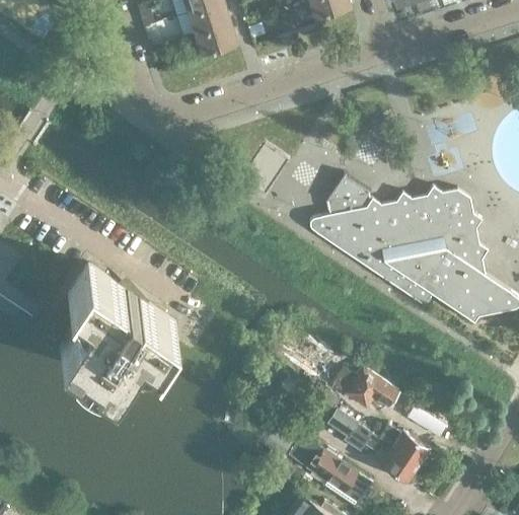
[(224,2),(223,0),(182,0),(188,13),(224,2)]
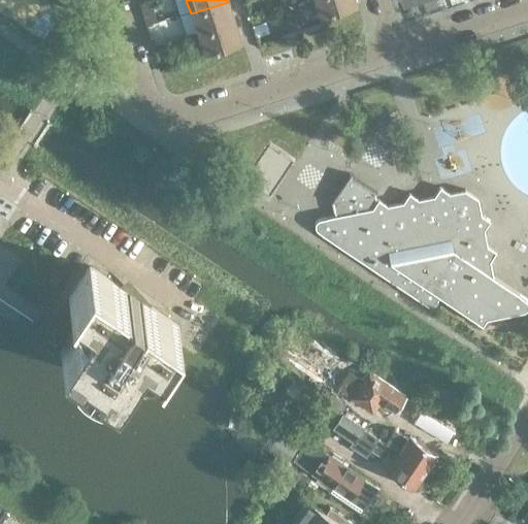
[(357,7),(354,0),(314,0),(320,19),(357,7)]
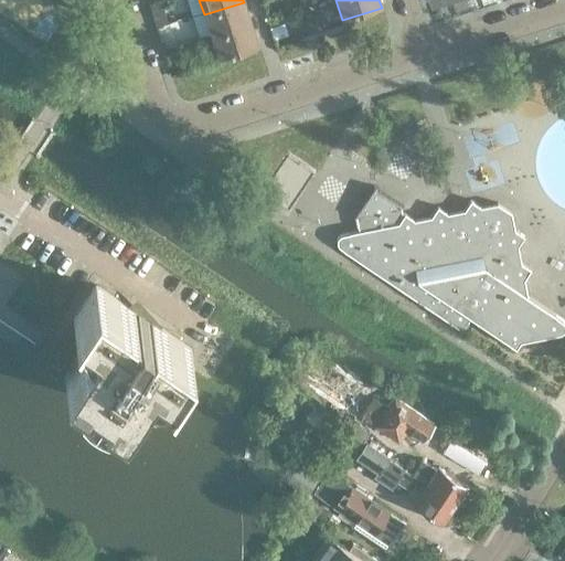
[(251,24),(244,2),(204,14),(212,36),(251,24)]
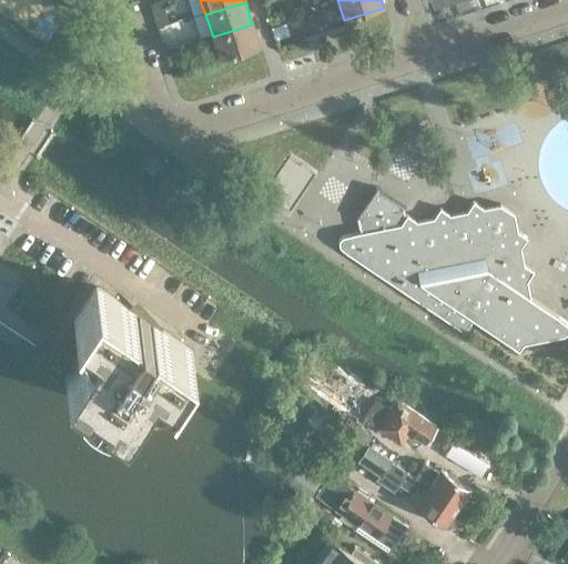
[(260,48),(252,24),(213,37),(220,60),(260,48)]
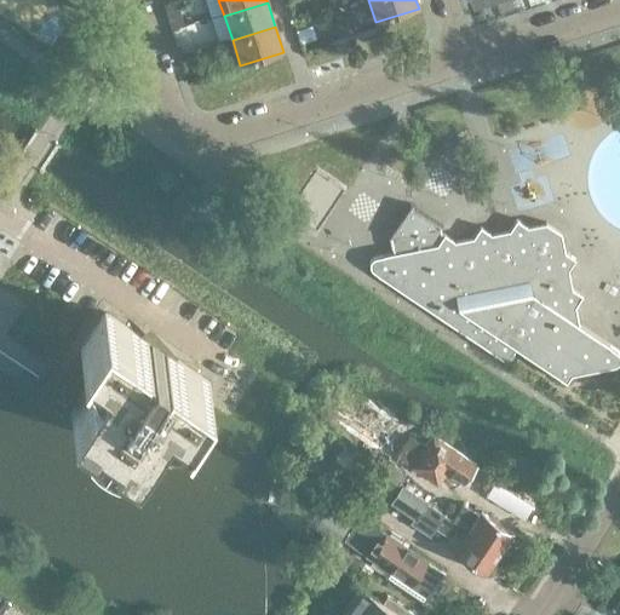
[(583,298),(568,288),(572,285),(570,279),(566,277),(575,262),(562,253),(560,239),(561,236),(546,225),(544,228),(529,231),(516,223),(507,235),(493,239),(480,230),(471,243),(457,246),(445,237),(441,237),(440,231),(443,230),(411,208),(389,241),(390,241),(394,257),(375,260),(373,262),(372,263),(371,263),(371,264),(369,265),(369,266),(369,268),(369,270),(369,272),(371,274),(372,275),(506,365),(516,350),(566,384),(572,374),(614,367),(615,367),(616,366),(618,365),(619,363),(619,362),(619,360),(619,357),(619,356),(618,355),(616,354),(577,326),(573,311),(583,298)]
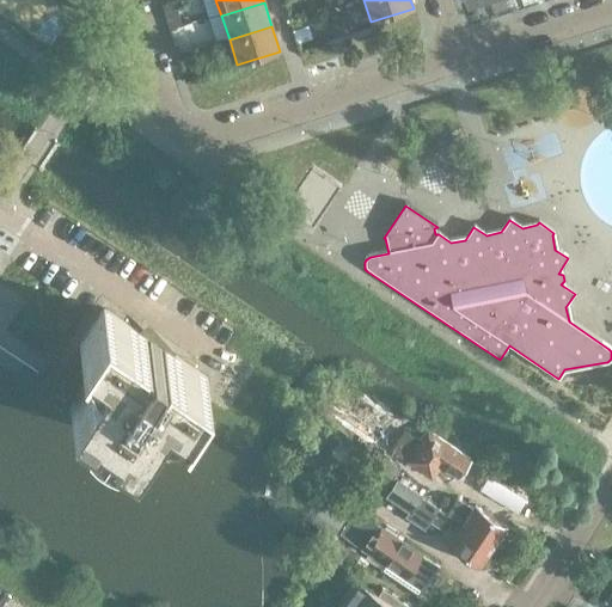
[(207,381),(172,359),(170,362),(158,355),(160,350),(150,343),(147,348),(135,339),(138,336),(103,312),(79,349),(84,353),(85,353),(85,354),(86,356),(86,357),(87,361),(89,362),(90,363),(91,365),(96,368),(69,408),(85,418),(84,422),(86,425),(89,428),(92,431),(97,435),(102,437),(105,440),(109,441),(114,442),(116,439),(133,449),(159,410),(163,414),(165,415),(167,415),(173,414),(176,414),(177,415),(178,416),(183,418),(207,381)]
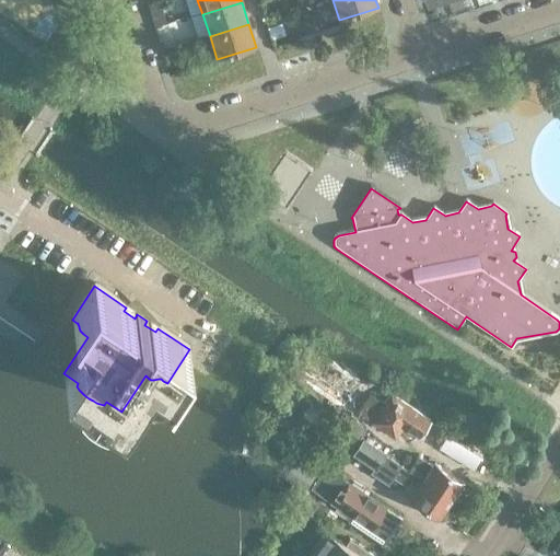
[(333,424),(364,380),(313,345),(284,385),(303,398),(302,401),(333,424)]
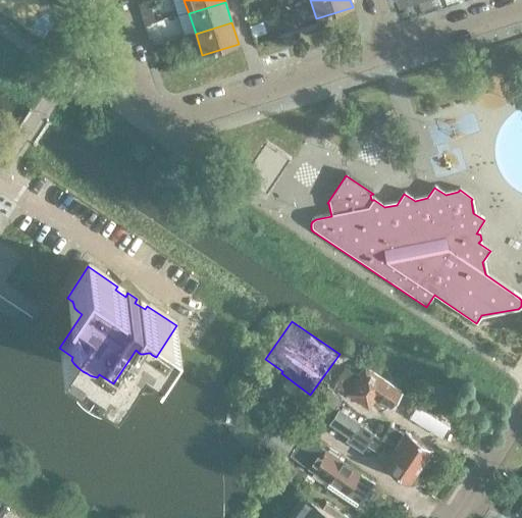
[(401,395),(363,369),(357,379),(345,370),(333,387),(368,411),(375,400),(390,410),(401,395)]
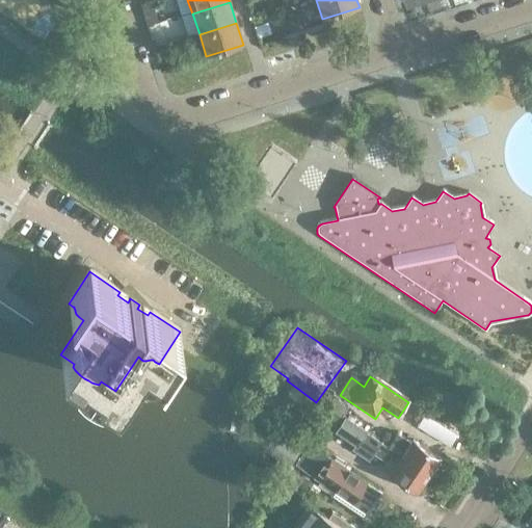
[(393,453),(380,445),(384,438),(357,419),(356,422),(338,410),(324,429),(335,436),(340,428),(375,452),(373,454),(387,464),(383,467),(393,473),(391,476),(418,494),(429,477),(393,453)]
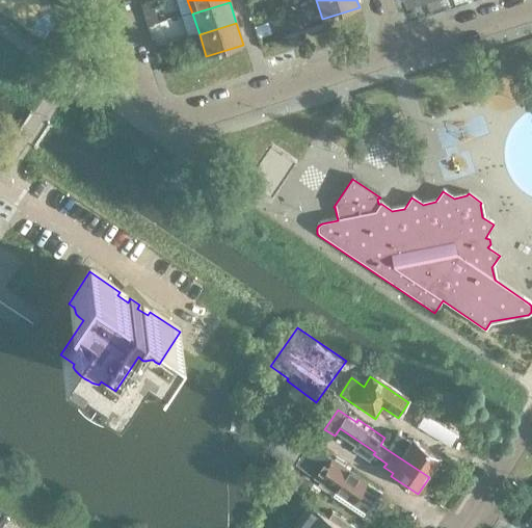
[(440,460),(413,442),(410,446),(398,438),(391,448),(395,451),(393,453),(429,477),(440,460)]
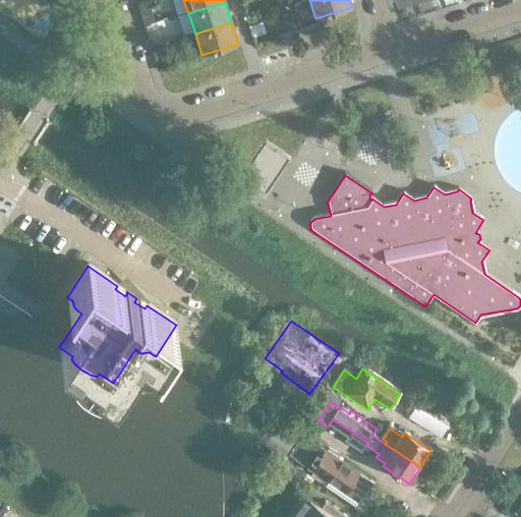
[(307,439),(293,460),(309,471),(306,477),(341,501),(344,495),(358,474),(336,458),(336,456),(329,451),(327,452),(307,439)]
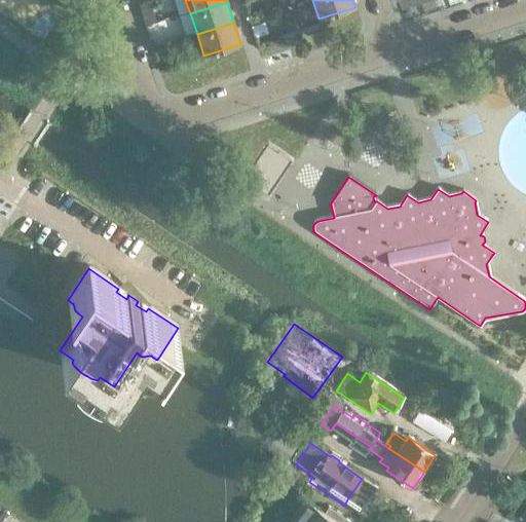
[(335,521),(305,501),(293,521),(335,521)]
